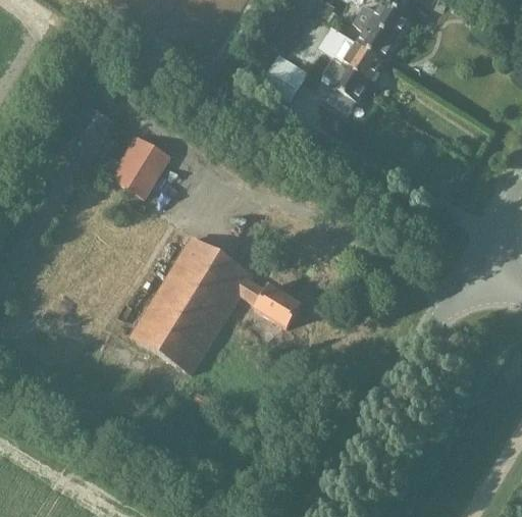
[(358,14),(396,38),(409,15),(384,0),(381,0),(375,10),(363,5),(358,14)]
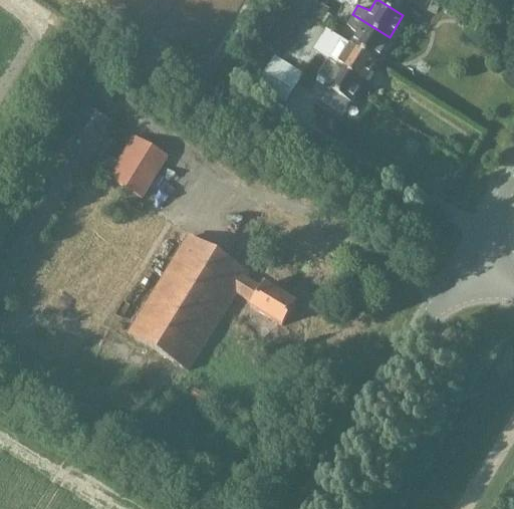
[(376,57),(390,37),(352,14),(347,22),(357,31),(350,41),(376,57)]
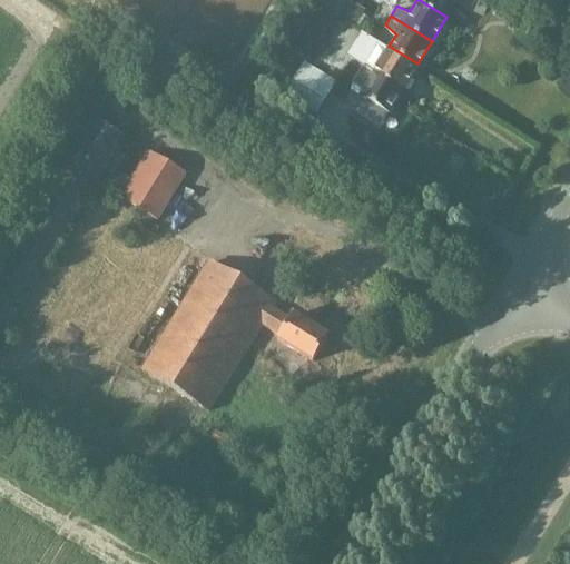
[(403,87),(418,63),(389,46),(362,29),(346,52),(361,62),(362,61),(403,87)]
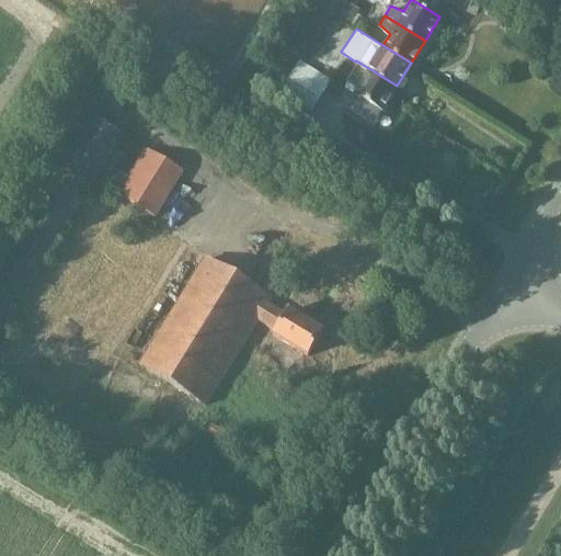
[(279,88),(311,108),(331,77),(298,57),(289,72),(287,70),(281,80),(284,82),(279,88)]
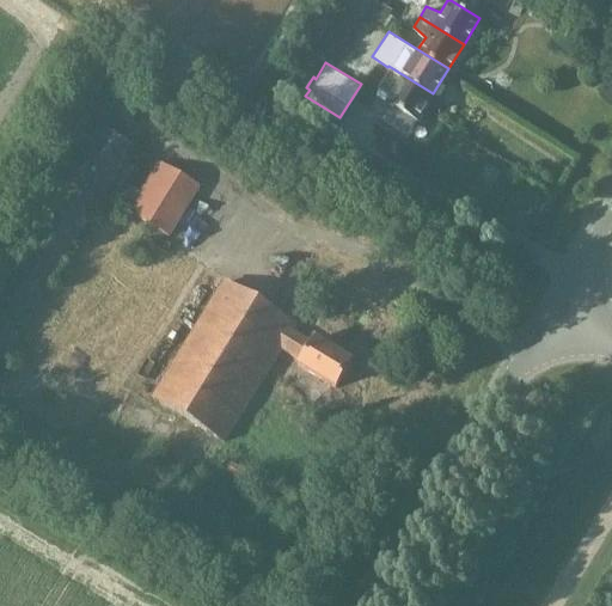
[(417,118),(433,93),(389,66),(387,67),(383,75),(395,86),(386,99),(387,101),(378,115),(396,127),(405,111),(417,118)]
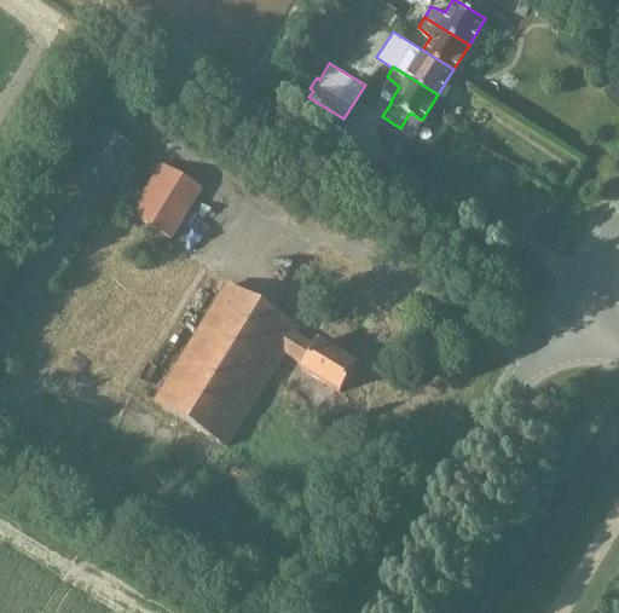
[(171,236),(202,185),(158,157),(139,190),(131,184),(125,194),(133,198),(126,209),(171,236)]
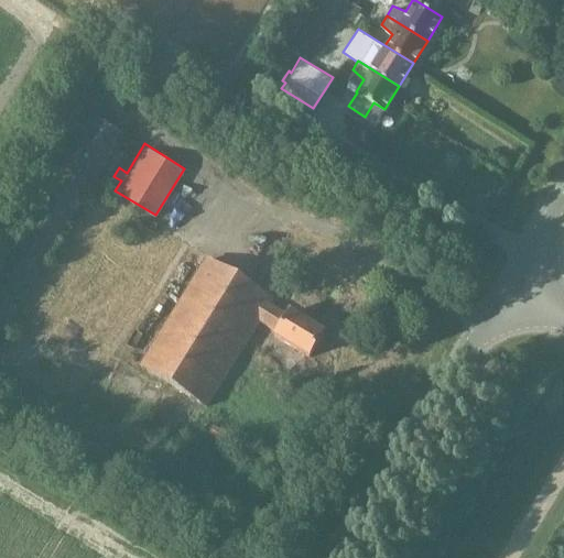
[(321,189),(324,183),(314,177),(311,184),(321,189)]
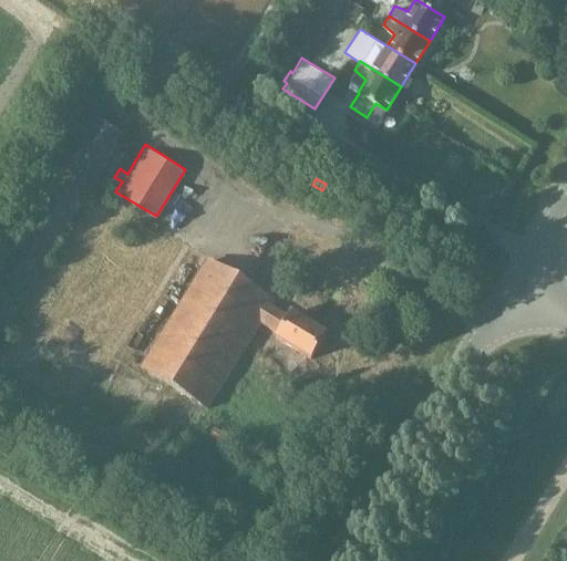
[(310,355),(326,330),(290,309),(288,313),(269,302),(271,298),(206,258),(141,365),(206,405),(259,319),(278,330),(276,334),(310,355)]
